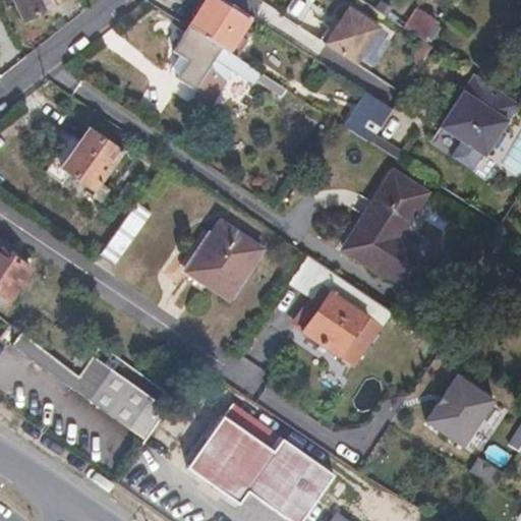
[(15,0),(25,20),(46,11),(41,0),(15,0)]
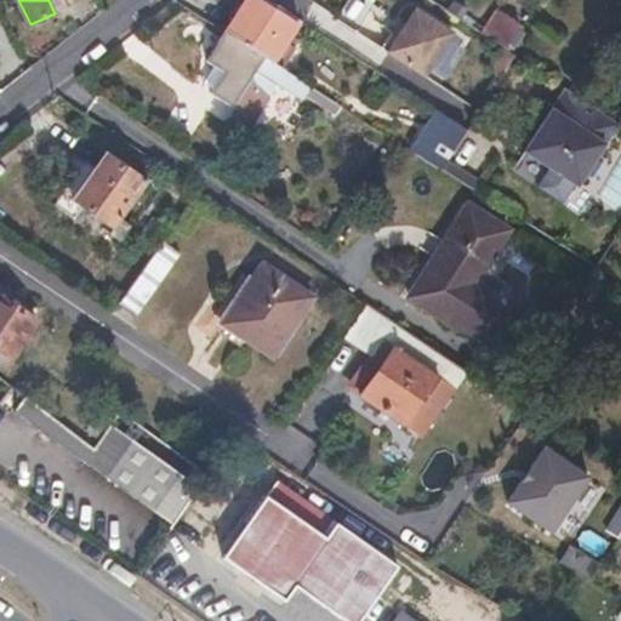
[(300,21),(268,0),(246,0),(226,33),(273,62),(300,21)]
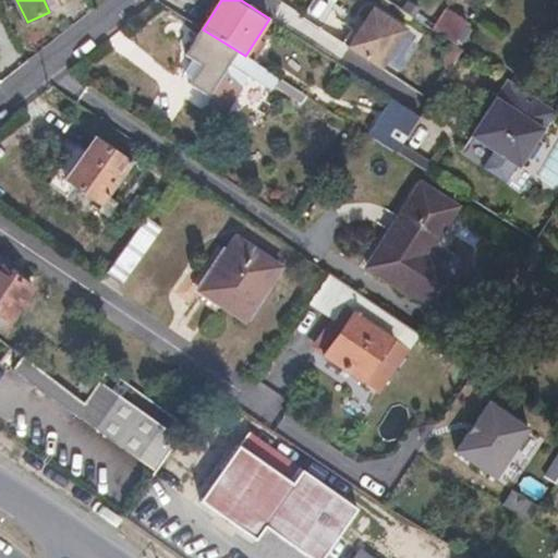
[(356,31),(347,45),(380,67),(405,27),(372,7),(363,20),(356,31)]
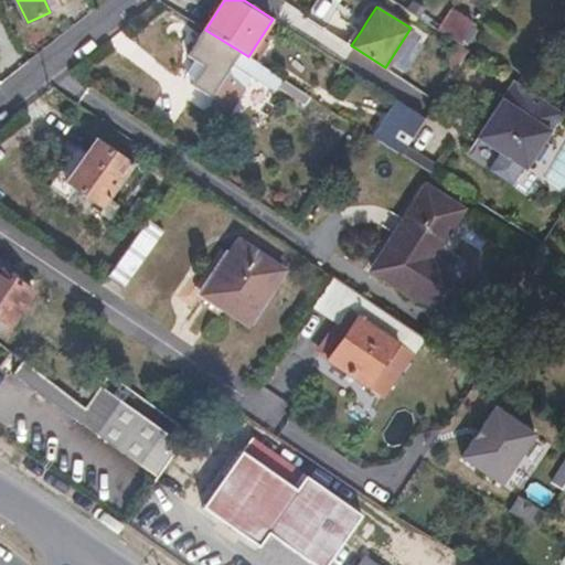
[(454,9),(440,30),(459,43),(462,44),(476,24),(454,9)]
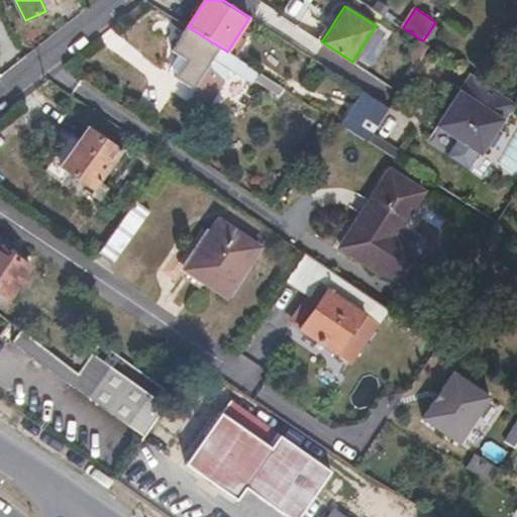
[(336,18),(332,16),(325,26),(330,28),(336,18)]
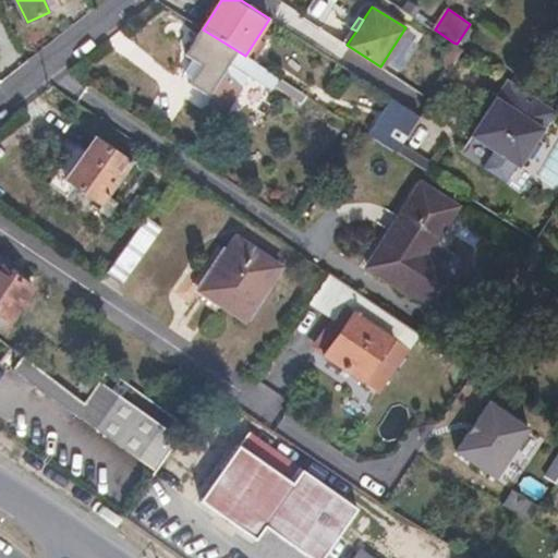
[(306,96),(245,56),(203,29),(186,55),(196,61),(186,77),(193,81),(191,84),(209,96),(206,100),(225,112),(250,74),(273,89),(276,84),(302,102),(306,96)]
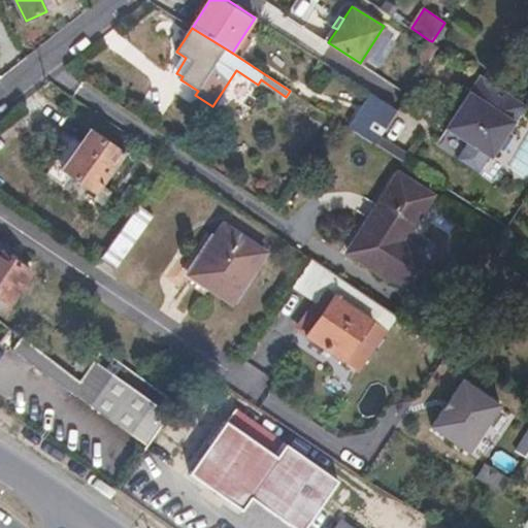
[(524,102),(480,73),(462,99),(466,101),(460,110),(457,108),(444,126),(466,139),(488,154),(490,155),(496,145),(501,146),(509,134),(506,129),(524,102)]
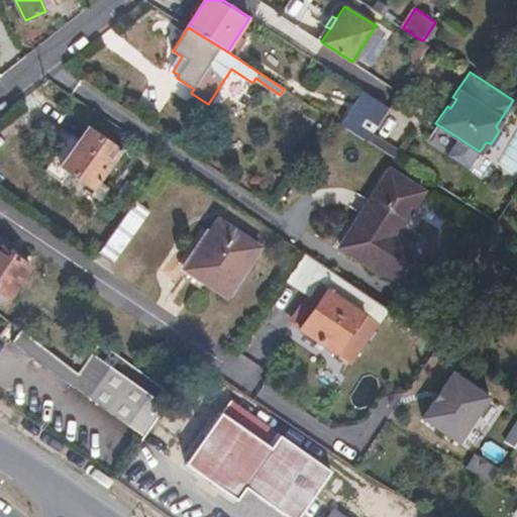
[(355,134),(366,140),(368,138),(385,110),(387,107),(365,92),(341,125),(355,134)]
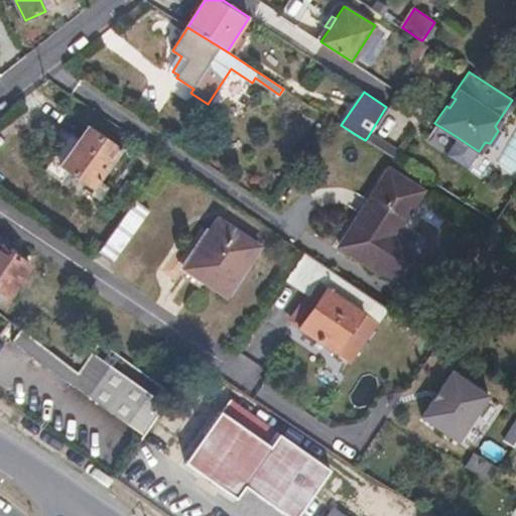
[(452,97),(446,106),(449,108),(456,99),(452,97)]
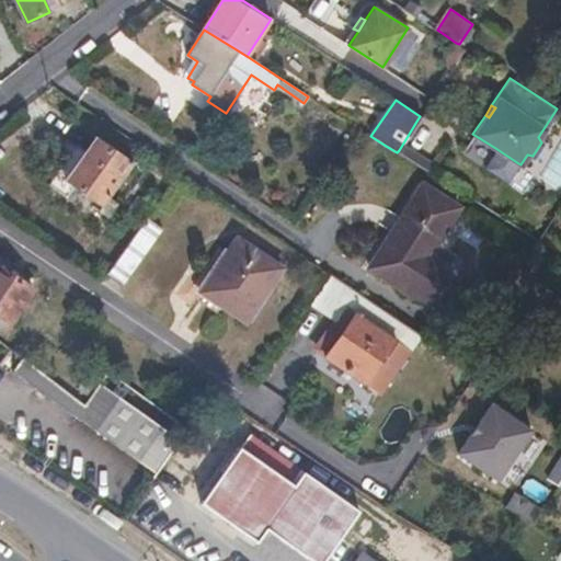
[(376,162),(386,146),(370,136),(362,130),(350,146),(376,162)]
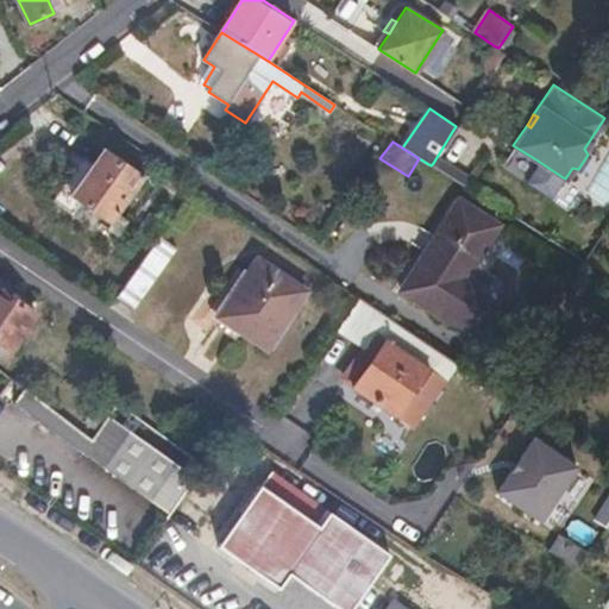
[(111,225),(144,177),(106,150),(94,165),(83,158),(52,202),(62,209),(71,196),(111,225)]
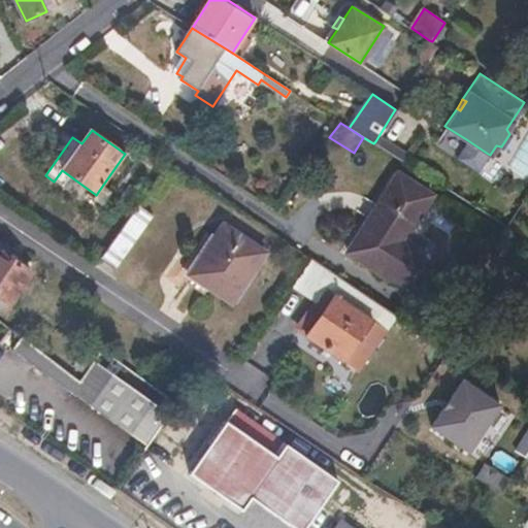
[(488,154),(466,139),(455,157),(476,171),(488,154)]
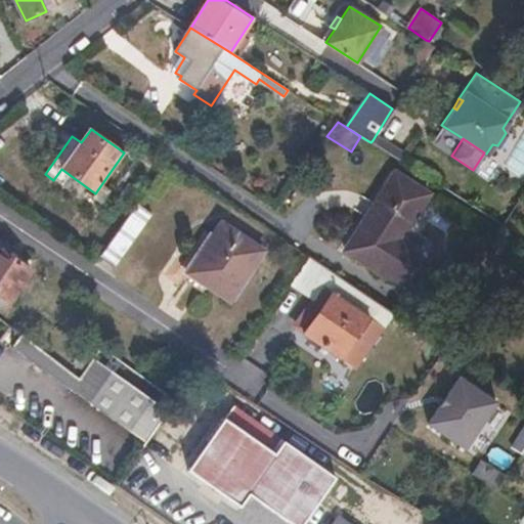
[(395,171),(345,250),(399,286),(413,264),(393,251),(429,193),(395,171)]
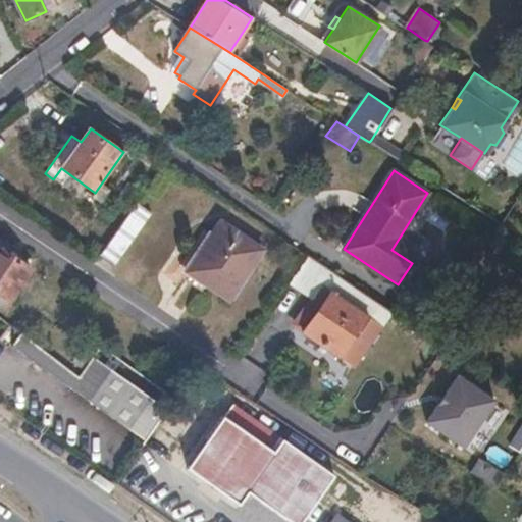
[(150,214),(137,203),(101,254),(115,263),(150,214)]
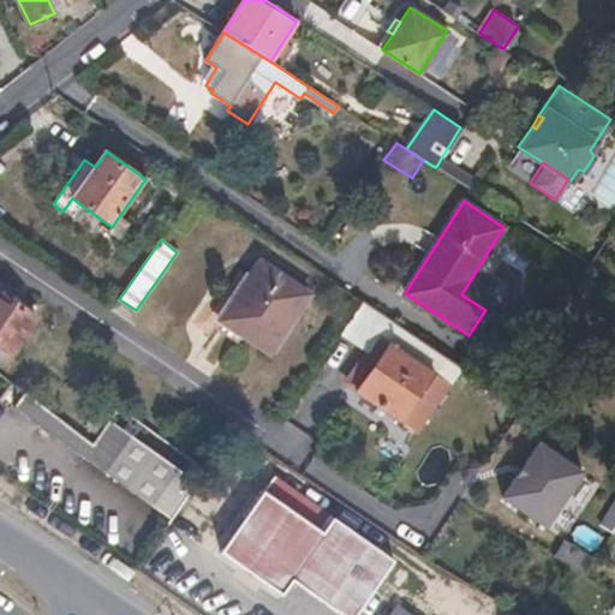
[(310,296),(260,261),(220,320),(270,353),(310,296)]
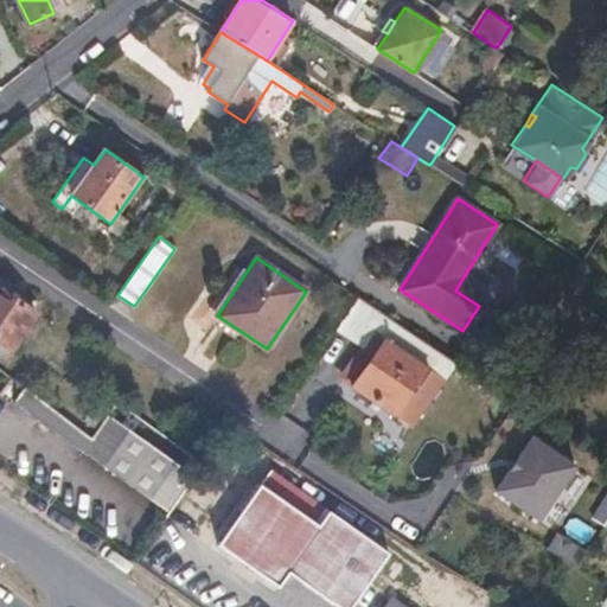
[(0,289),(0,343),(11,351),(37,314),(0,289)]
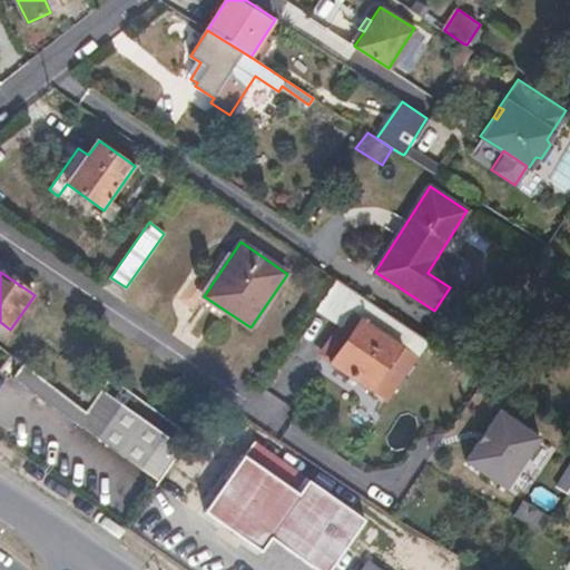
[(351,335),(372,304),(334,277),(313,310),(351,335)]
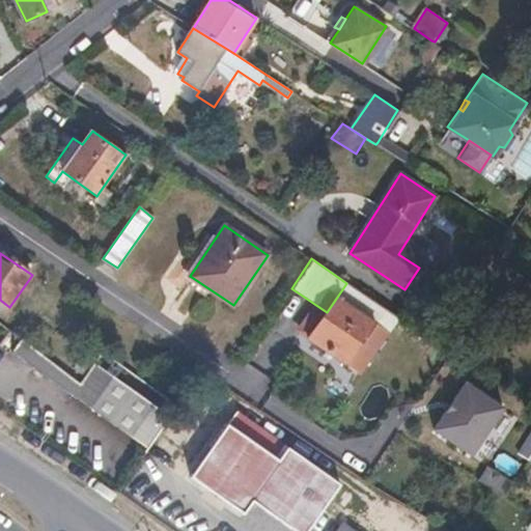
[(389,331),(397,317),(346,283),(327,312),(309,337),(345,362),(374,319),(389,331)]
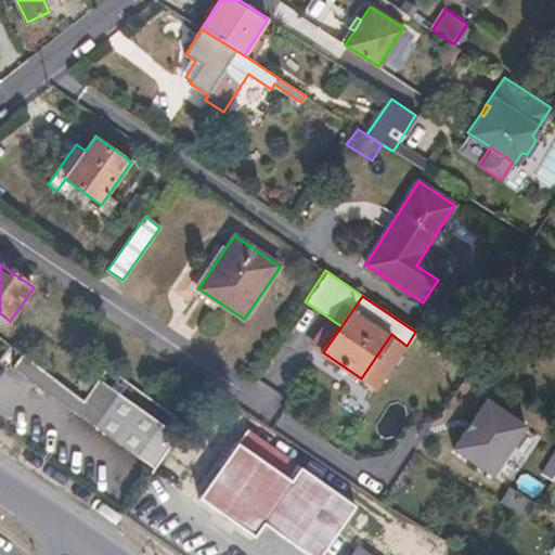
[(407,346),(391,334),(361,378),(376,389),(407,346)]
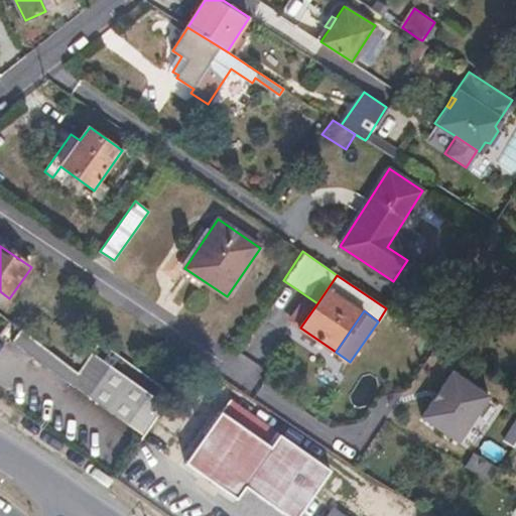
[(167,406),(94,356),(81,375),(22,332),(13,345),(146,436),(167,406)]
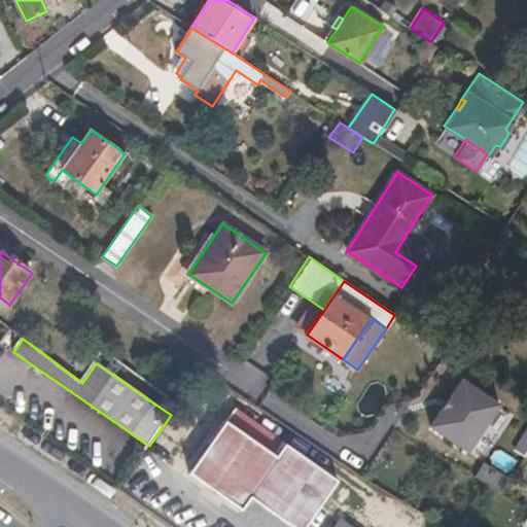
[(501,403),(461,378),(429,426),(469,453),(501,403)]
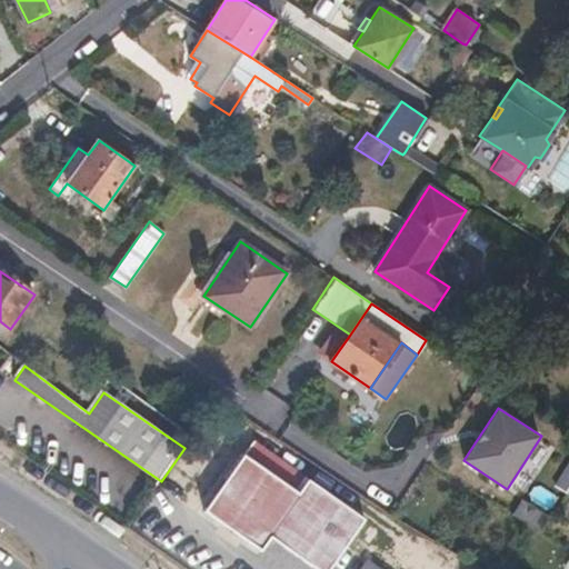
[(297,486),(285,478),(248,455),(242,450),(203,508),(260,546),(270,530),(327,568),(366,509),(307,471),(297,486)]
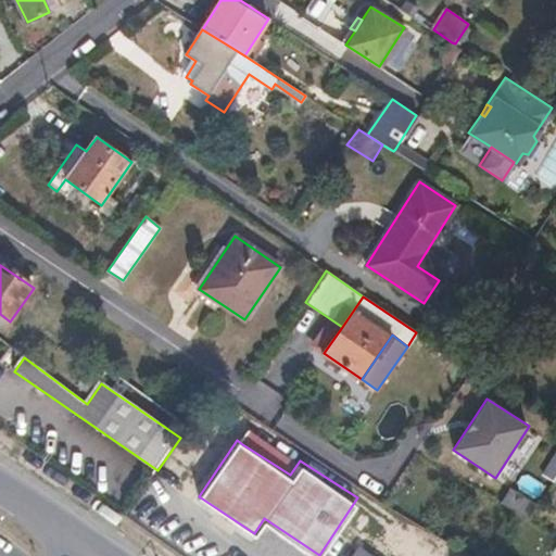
[(555,450),(543,474),(555,481),(555,450)]
